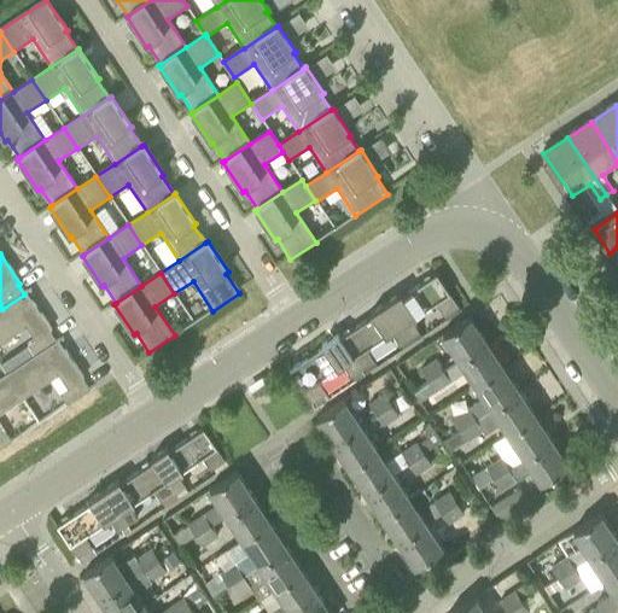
[(385,304),(409,340),(419,333),(410,321),(436,305),(443,317),(458,308),(437,275),(403,298),(401,295),(385,304)]
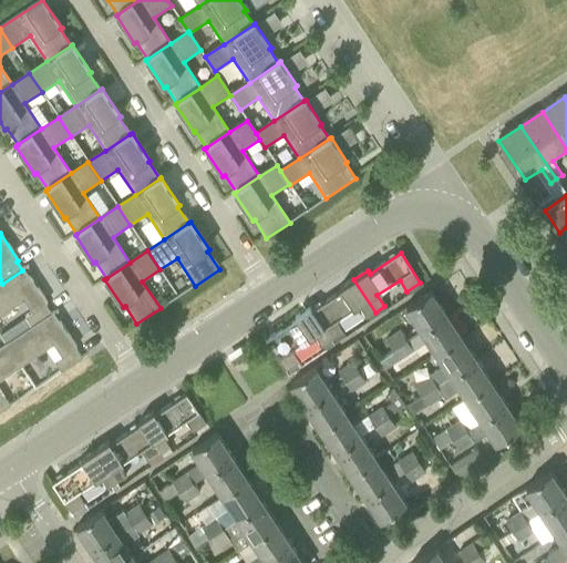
[(32,328),(52,315),(23,269),(22,270),(2,284),(0,284),(0,317),(24,302),(33,314),(26,318),(32,328)]
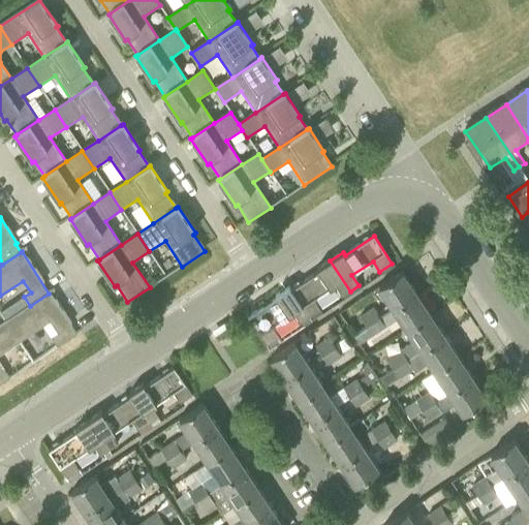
[(290,290),(309,318),(320,311),(313,301),(335,286),(341,297),(350,291),(330,260),(317,270),(318,272),(290,290)]
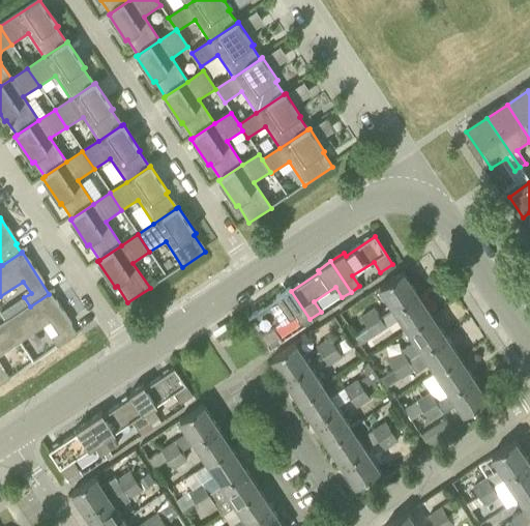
[(393,310),(417,294),(403,273),(380,289),(393,310)]
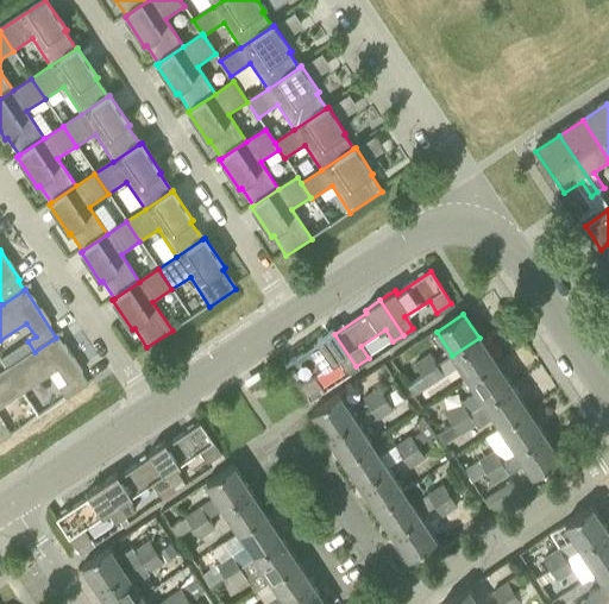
[(356,366),(334,334),(333,332),(316,341),(319,345),(286,367),(307,400),(321,390),(313,378),(337,362),(345,373),(356,366)]
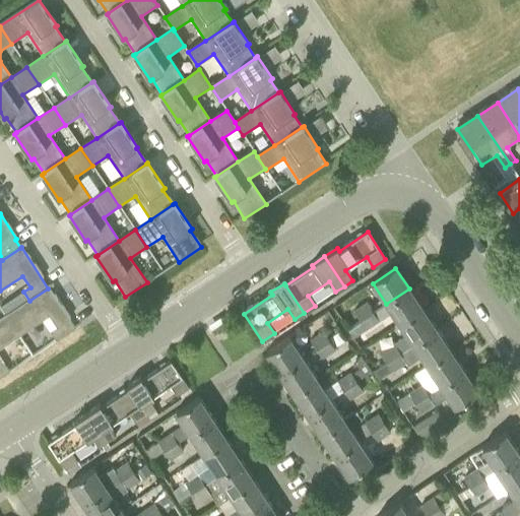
[(27,349),(33,359),(75,330),(69,321),(70,320),(49,287),(48,288),(29,301),(11,313),(24,333),(43,321),(51,333),(27,349)]
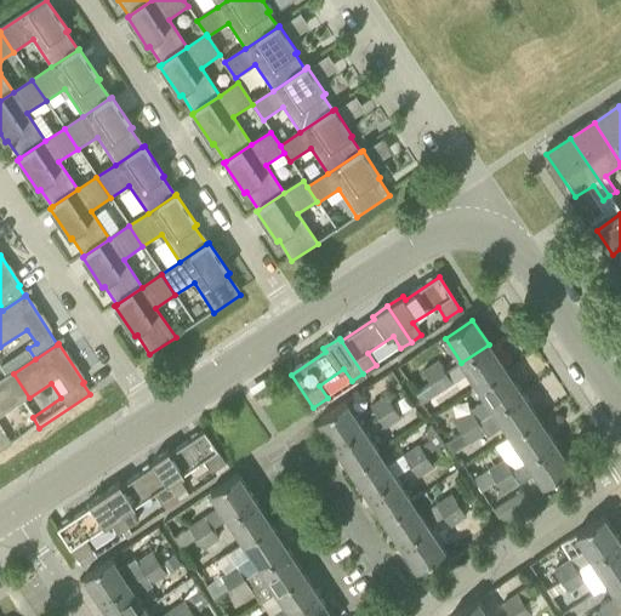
[(461,363),(462,364),(446,375),(431,386),(423,389),(416,394),(423,405),(454,385),(469,374),(478,387),(505,370),(489,344),(461,363)]
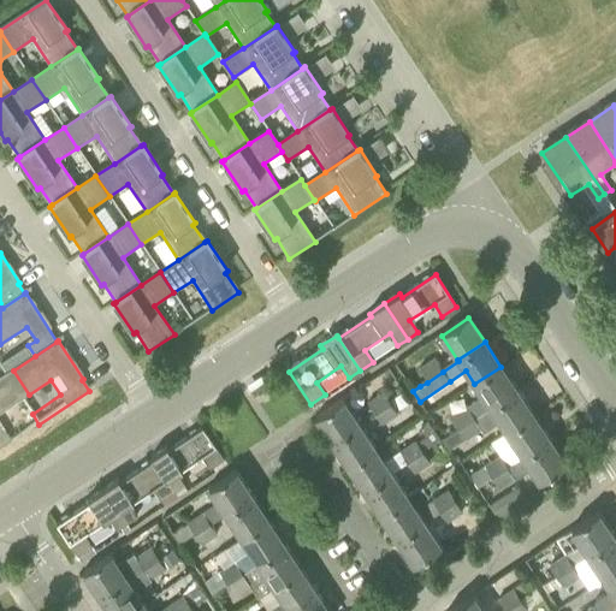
[(427,383),(443,372),(434,360),(419,369),(427,383)]
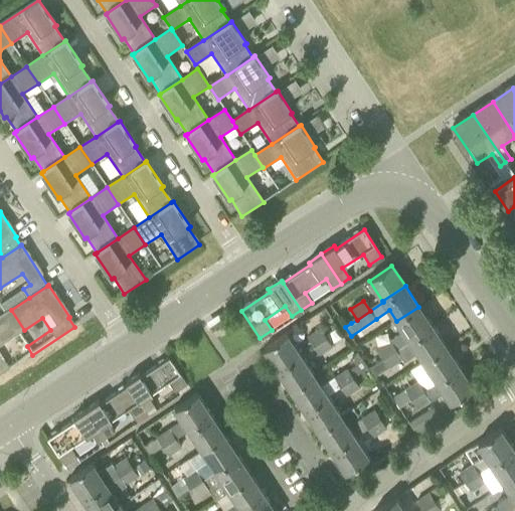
[(409,342),(433,327),(418,307),(396,321),(403,333),(390,342),(396,351),(409,342)]
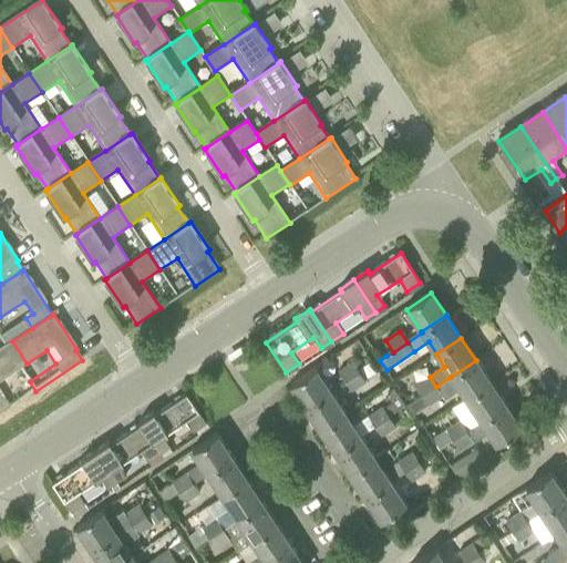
[(0,413),(11,408),(0,390),(0,381),(27,364),(12,341),(0,348),(0,413)]
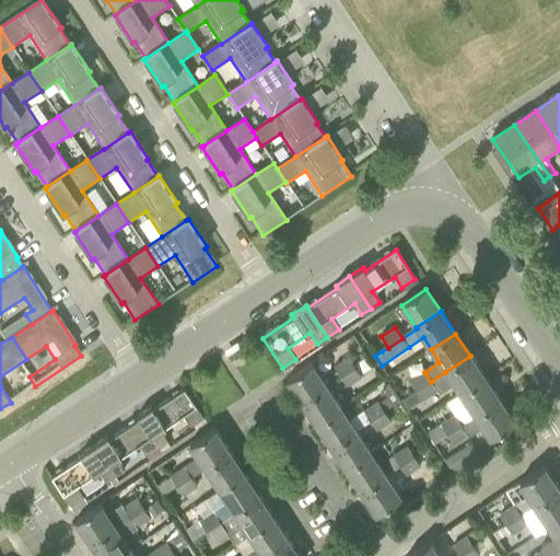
[(461,395),(485,379),(470,356),(445,372),(431,382),(438,393),(441,396),(455,386),(461,395)]
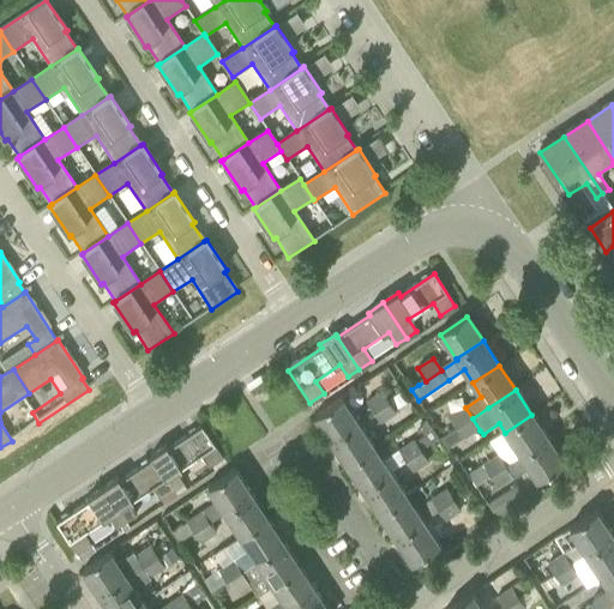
[(374,414),(390,404),(383,393),(367,403),(374,414)]
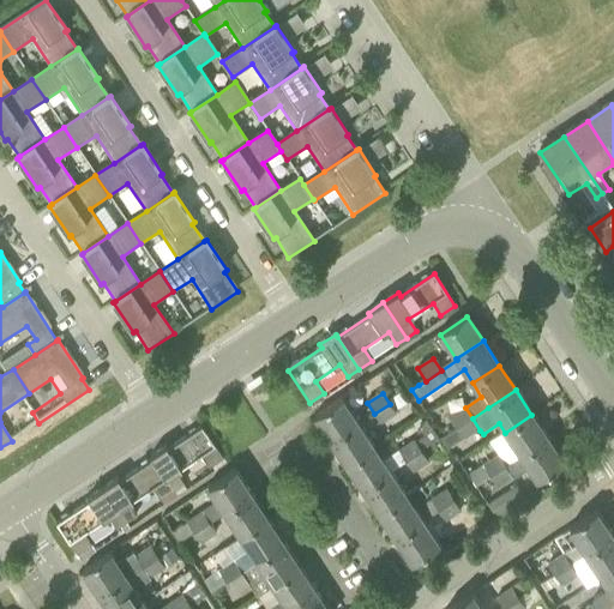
[(330,442),(359,423),(342,398),(314,417),(330,442)]
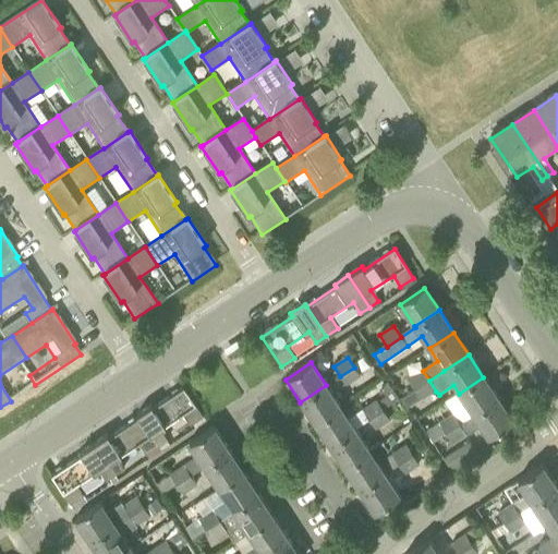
[(347,386),(361,377),(354,368),(340,376),(347,386)]
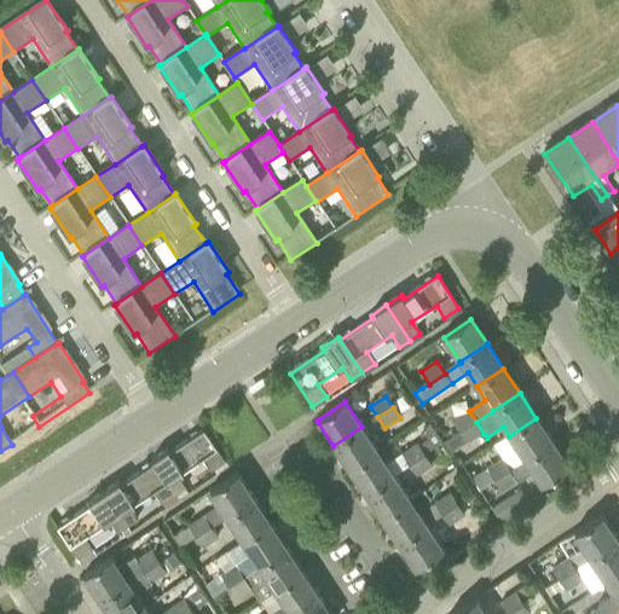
[(462,432),(476,422),(469,411),(467,412),(455,420),(453,421),(462,432)]
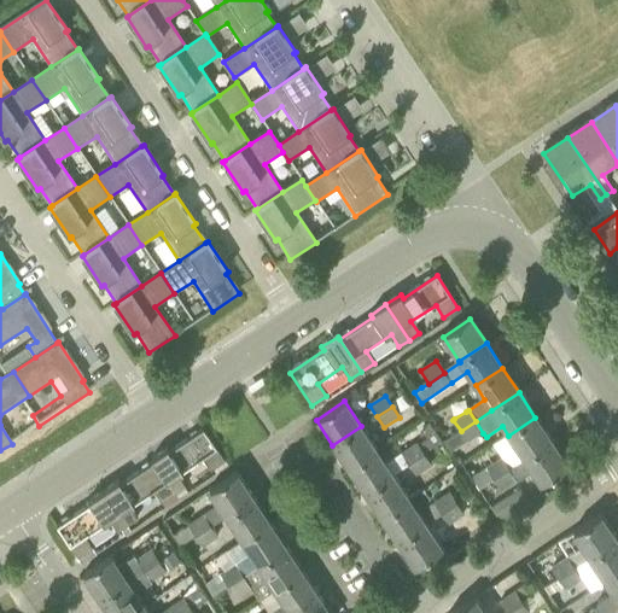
[(525,460),(552,442),(535,418),(508,436),(493,445),(502,459),(509,470),(525,460)]
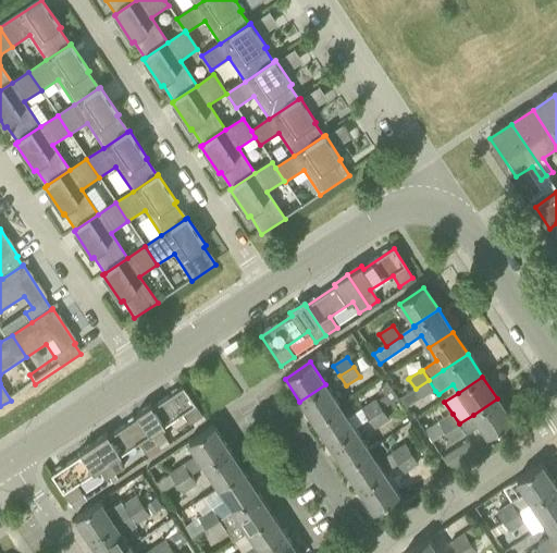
[(422,398),(435,391),(429,380),(416,389),(398,400),(406,409),(422,398)]
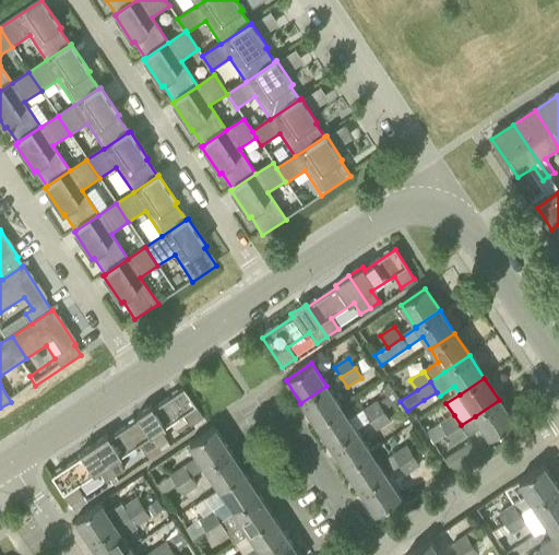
[(316,425),(342,409),(326,386),(300,403),(316,425)]
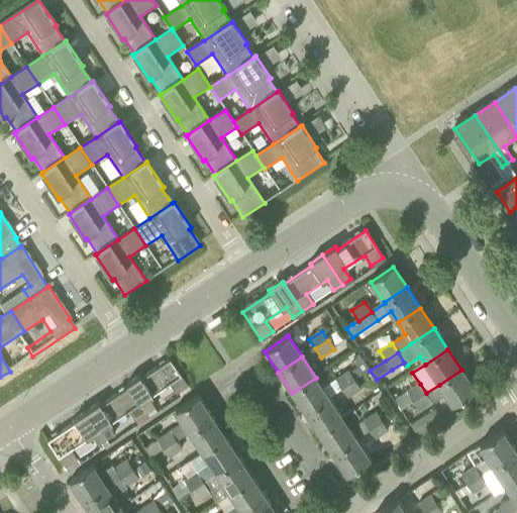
[(128,387),(146,414),(156,409),(148,399),(169,385),(176,395),(188,387),(171,360),(141,379),(140,376),(127,385),(128,387)]
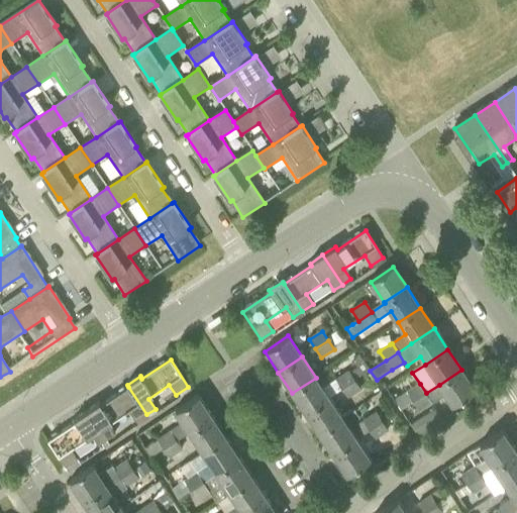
[(452,406),(476,391),(461,370),(439,385),(426,393),(432,402),(433,404),(446,395),(452,406)]
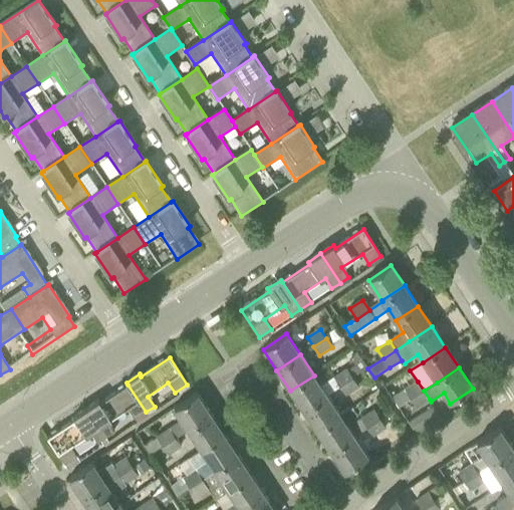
[(339,387),(352,378),(347,369),(334,377),(339,387)]
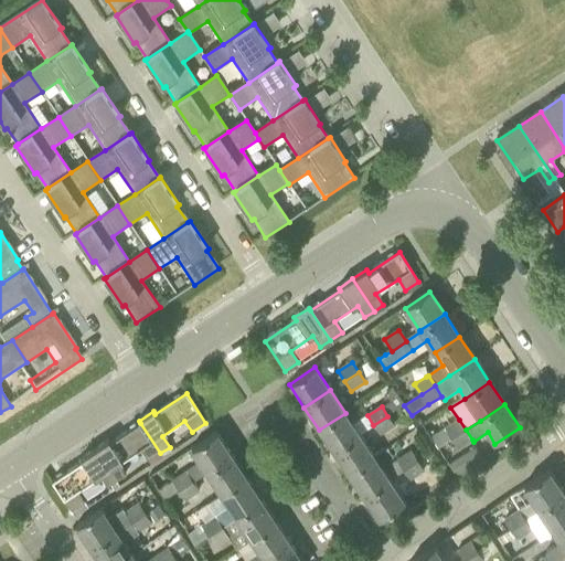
[(334,453),(360,435),(345,413),(319,430),(334,453)]
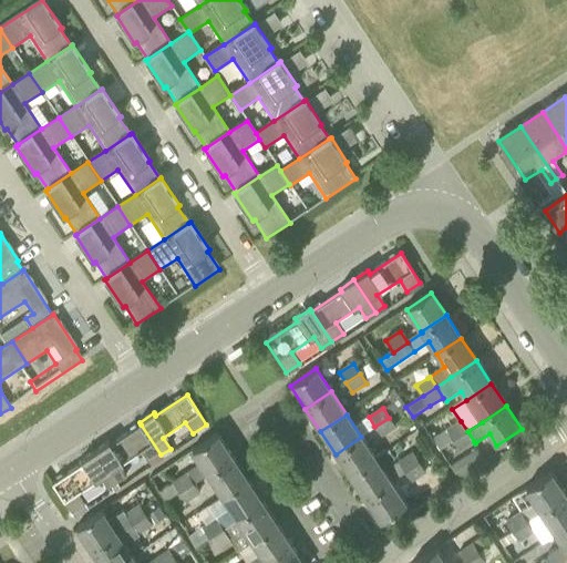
[(382,438),(397,428),(389,418),(374,427),(382,438)]
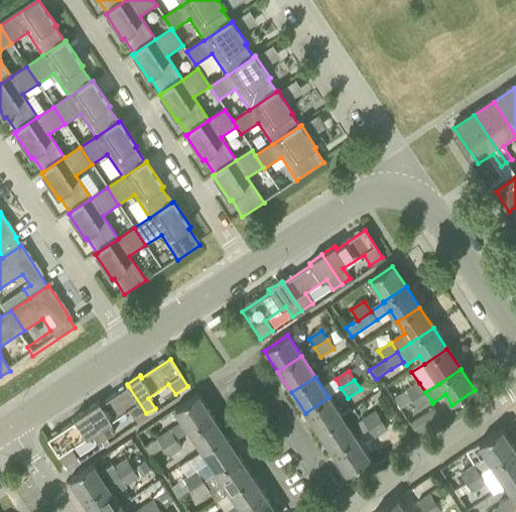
[(405,391),(412,401),(425,392),(419,383),(405,391)]
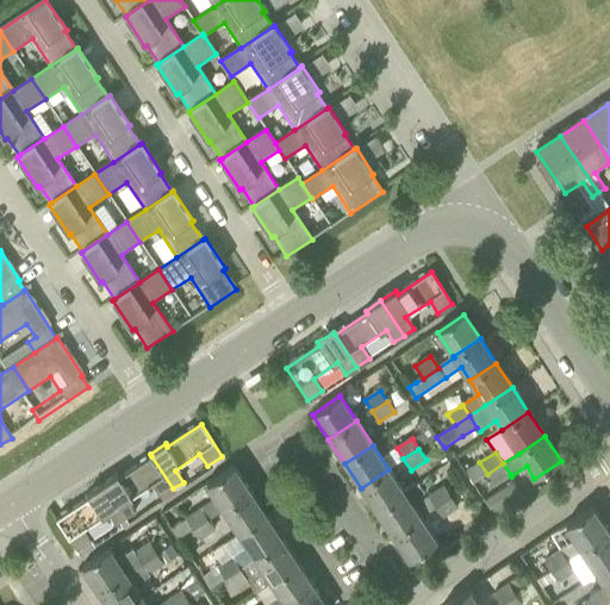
[(103,485),(125,521),(135,513),(128,501),(151,486),(160,498),(173,488),(151,456),(119,478),(118,475),(103,485)]
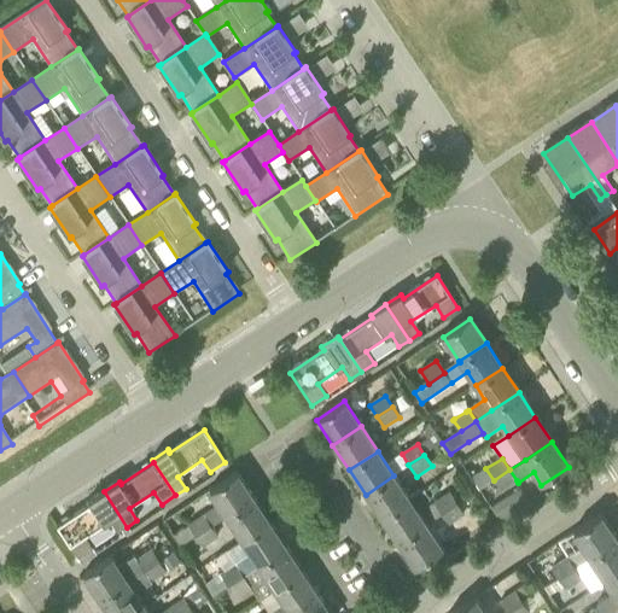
[(501,491),(517,480),(509,470),(494,480),(501,491)]
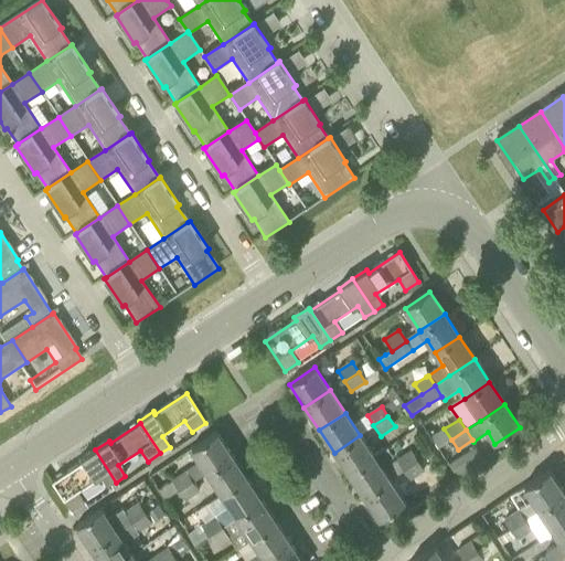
[(201,462),(185,472),(193,482),(208,473),(232,455),(216,433),(192,448),(201,462)]
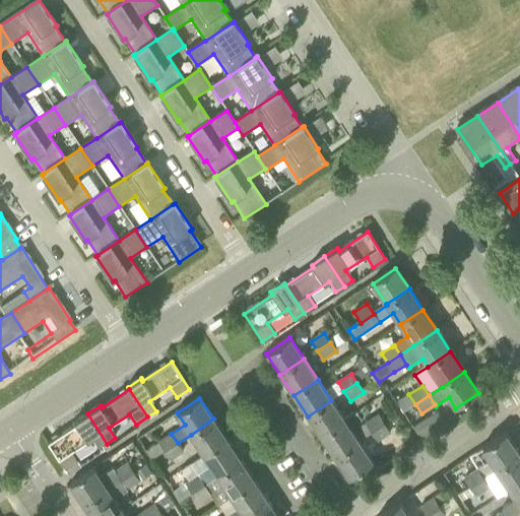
[(321,437),(345,421),(331,400),(308,416),(321,437)]
